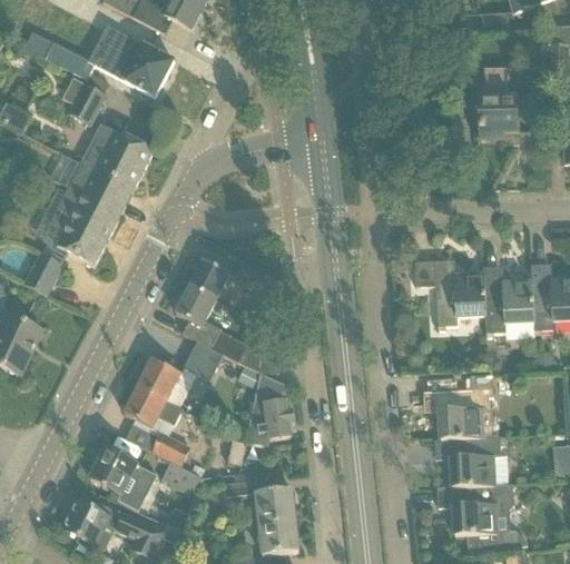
[(102,0),(102,1),(133,17),(165,33),(172,20),(190,30),(206,0),(172,0),(168,6),(157,0),(102,0)]
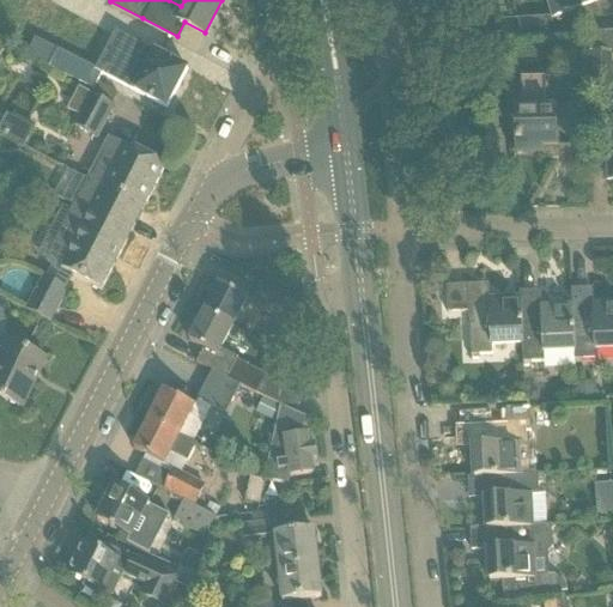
[(546,0),(551,16),(563,12),(563,10),(580,4),(578,0),(546,0)]
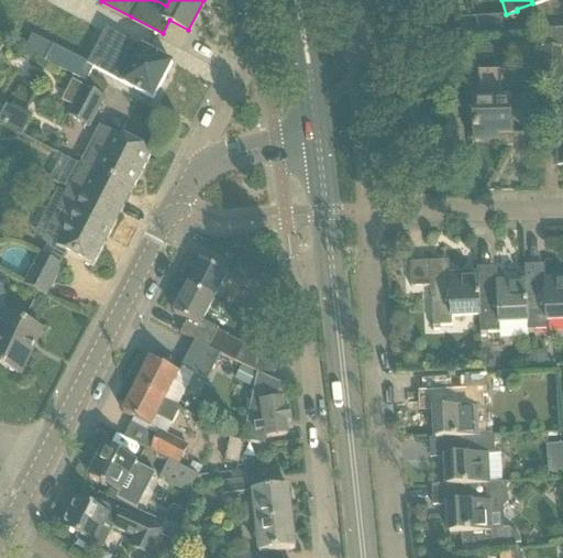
[(506,12),(475,14),(477,30),(510,28),(506,14),(506,12)]
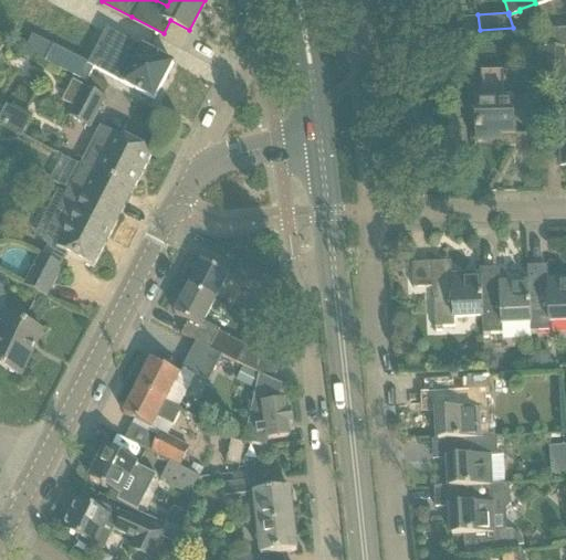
[(88,60),(87,62),(94,65),(124,81),(154,97),(173,61),(143,44),(106,25),(88,60)]
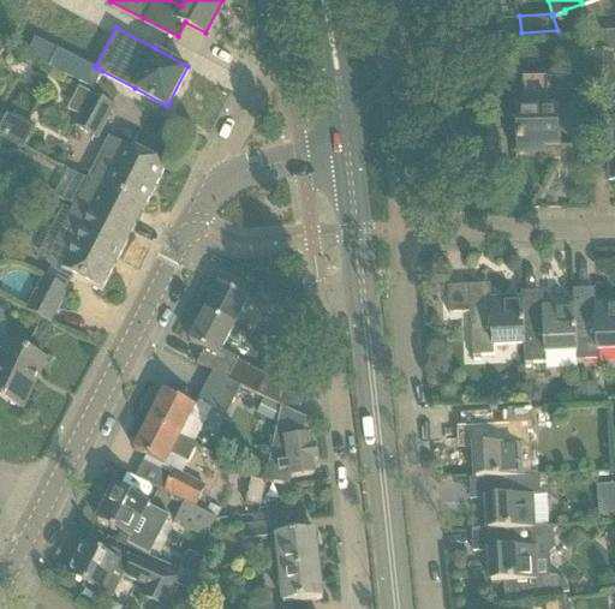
[(592,88),(614,88),(613,47),(592,47),(592,88)]
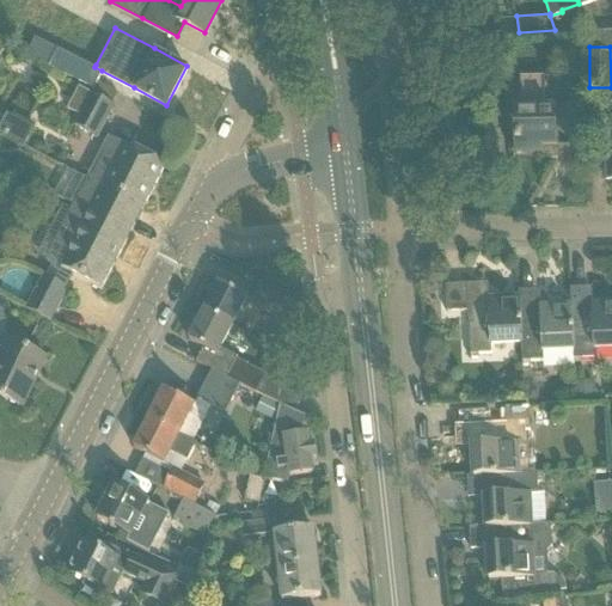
[(520,105),(514,105),(515,150),(538,148),(538,154),(557,154),(557,141),(556,141),(555,110),(570,110),(569,78),(519,79),(520,105)]
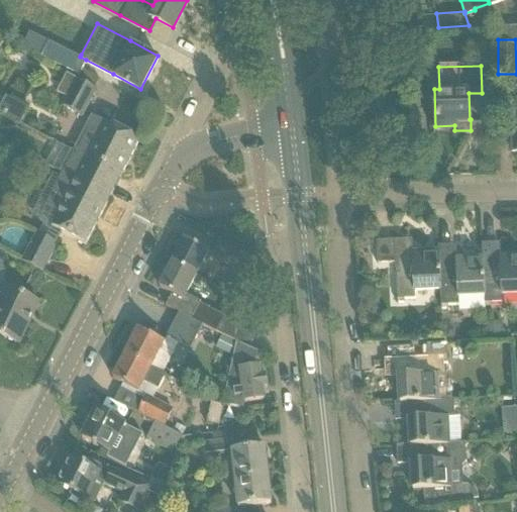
[(67,70),(57,89),(67,94),(63,103),(82,113),(97,86),(77,76),(67,70)]
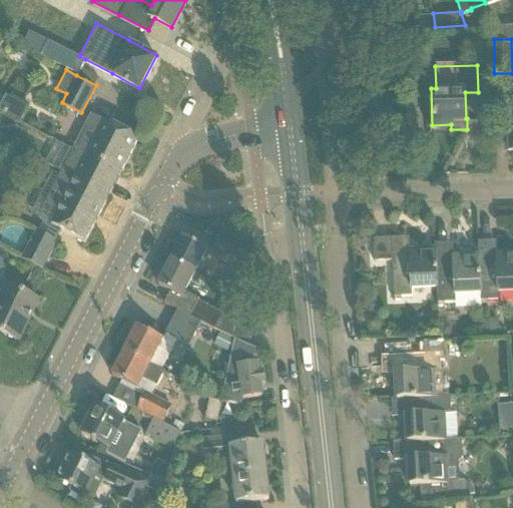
[(6,89),(0,102),(0,106),(20,116),(28,99),(6,89)]
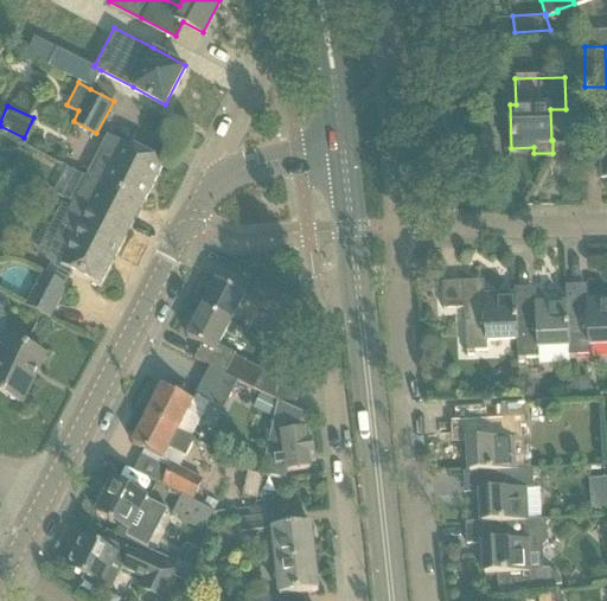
[(125,141),(108,132),(87,174),(141,203),(164,160),(125,140),(125,141)]
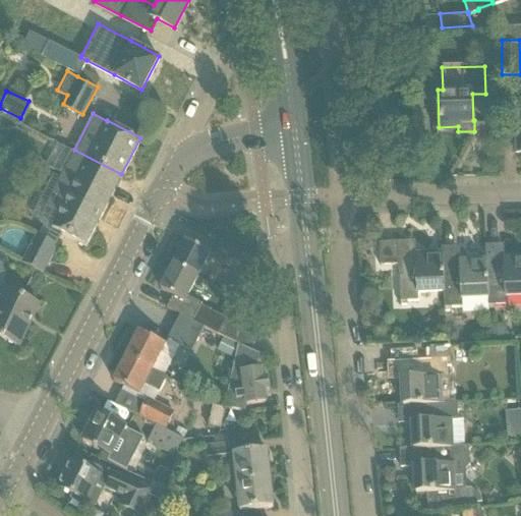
[(74,150),(59,180),(106,205),(121,174),(74,150)]
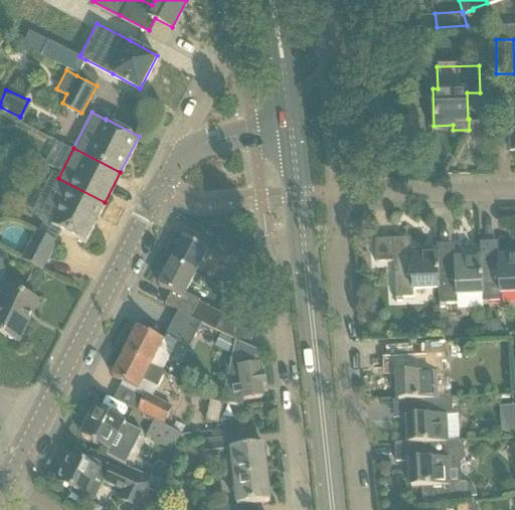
[(59,208),(52,223),(84,240),(105,202),(58,178),(46,201),(59,208)]
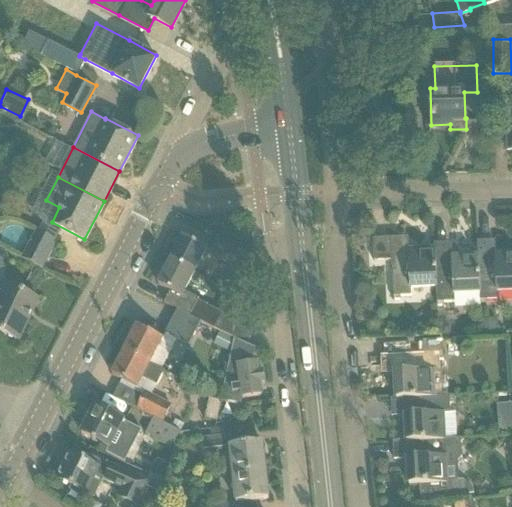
[(42,265),(43,263),(57,237),(37,226),(22,254),(25,256),(42,265)]
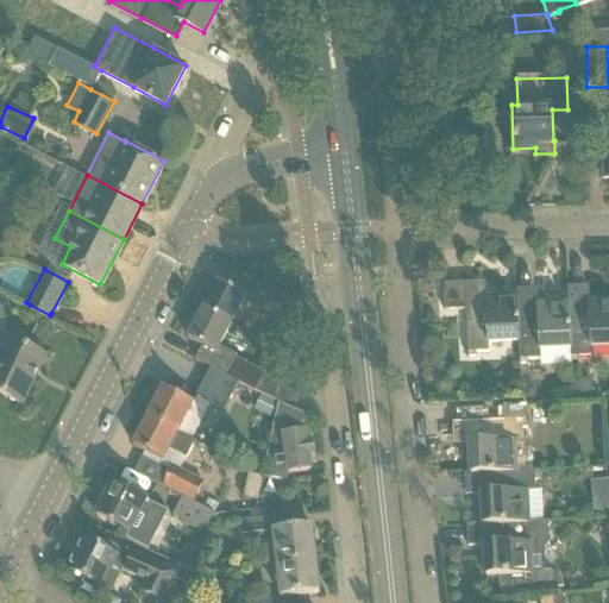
[(231,321),(234,313),(245,293),(218,278),(202,307),(231,321)]
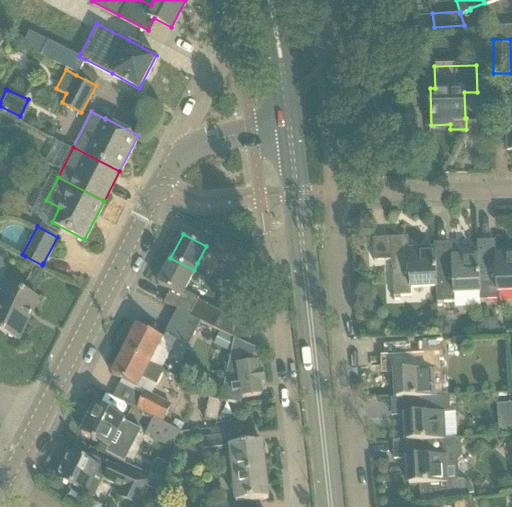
[(237,264),(246,249),(217,234),(209,249),(237,264)]
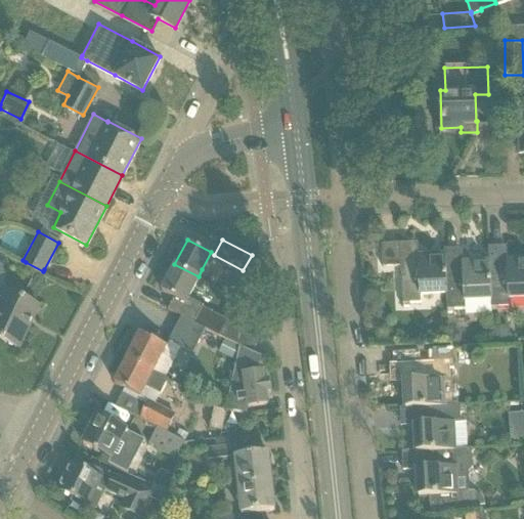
[(412,254),(411,241),(381,242),(382,264),(400,263),(402,306),(409,305),(409,302),(421,301),(421,293),(445,291),(444,252),(412,254)]
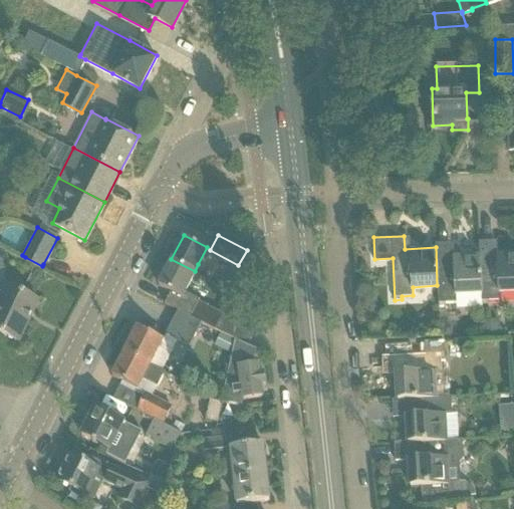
[(491,239),(478,240),(479,253),(481,290),(481,298),(481,302),(489,301),(488,297),(500,297),(500,289),(513,288),(513,251),(491,253),(491,239)]
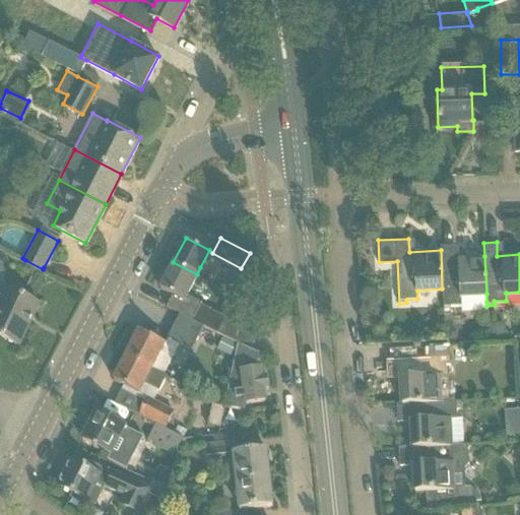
[(453,244),(440,245),(441,250),(442,288),(443,304),(443,308),(451,307),(450,304),(461,303),(461,296),(486,294),(484,256),(453,258),(453,244)]
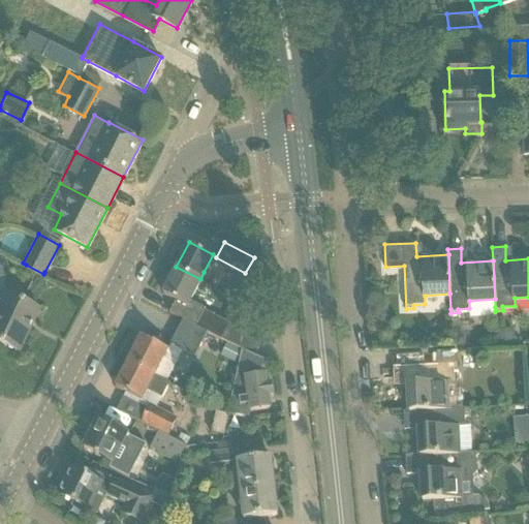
[(0,255),(0,275),(7,273),(10,266),(8,258),(1,255),(0,255)]
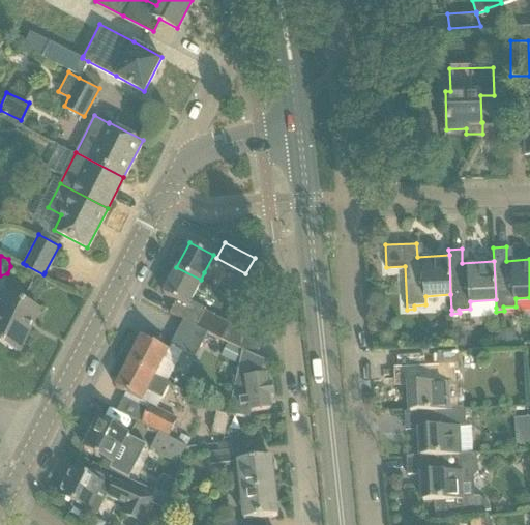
[(170,279),(164,292),(176,298),(170,310),(183,317),(194,323),(202,307),(204,309),(206,307),(190,298),(201,280),(176,267),(175,268),(172,267),(168,278),(170,279)]
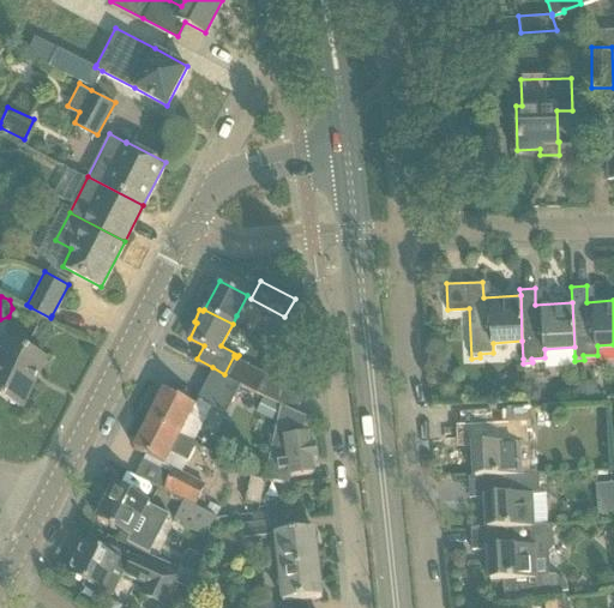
[(0,395),(22,405),(46,355),(8,338),(0,356),(0,395)]
